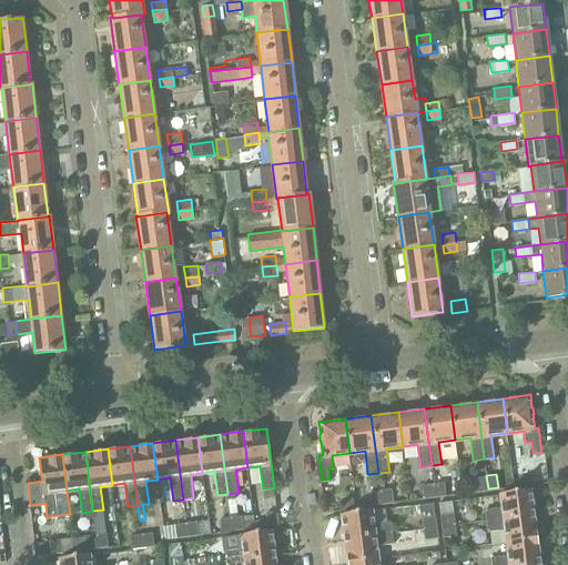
[(476,491),(488,488),(486,475),(474,477),(476,491)]
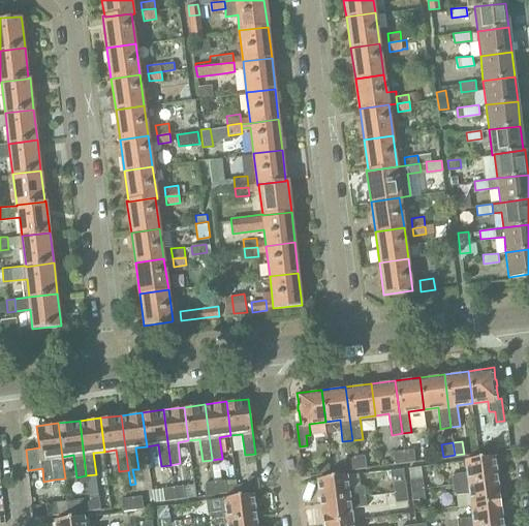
[(413,447),(404,450),(405,461),(414,460),(413,447)]
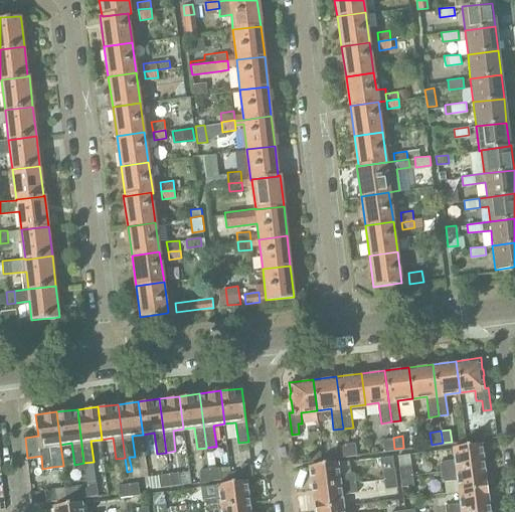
[(385,451),(394,449),(393,438),(383,439),(385,451)]
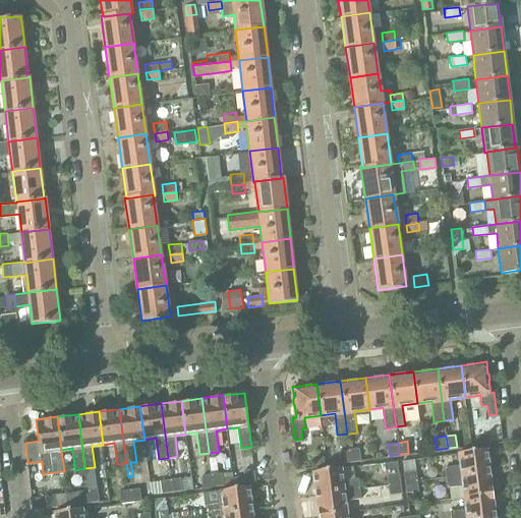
[(359,447),(349,449),(351,461),(361,459),(359,447)]
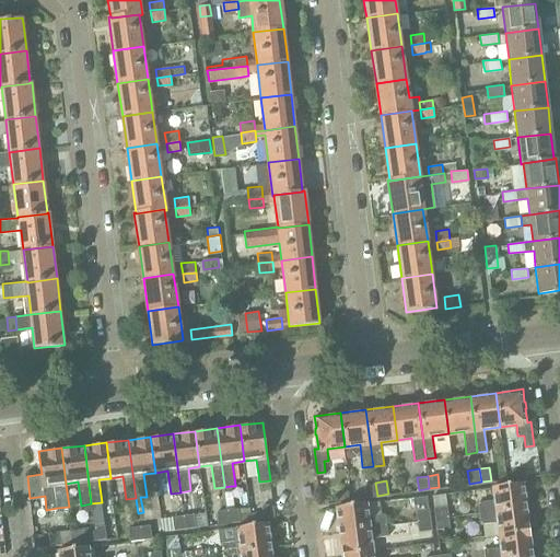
[(493,499),(477,501),(478,512),(527,506),(524,482),(492,486),(493,499)]
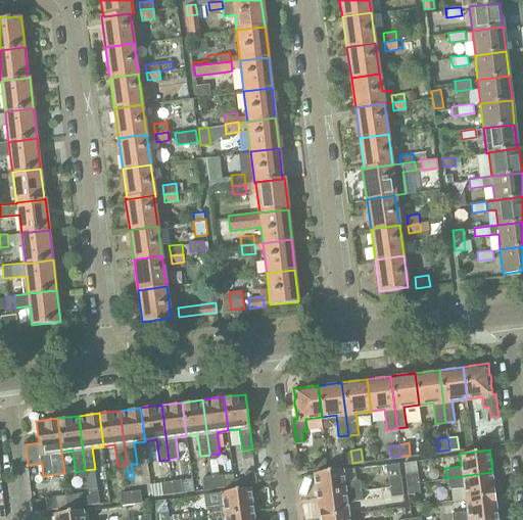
[(342,464),(352,463),(350,451),(340,452),(342,464)]
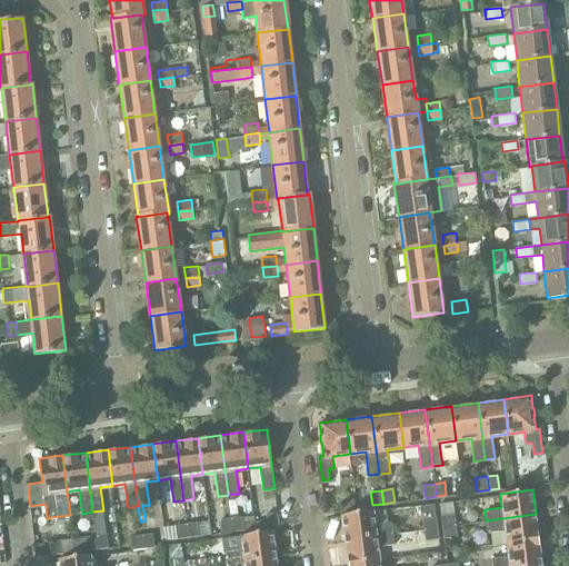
[(228,495),(229,505),(230,517),(231,517),(233,530),(245,529),(242,515),(238,516),(237,504),(235,494),(228,495)]
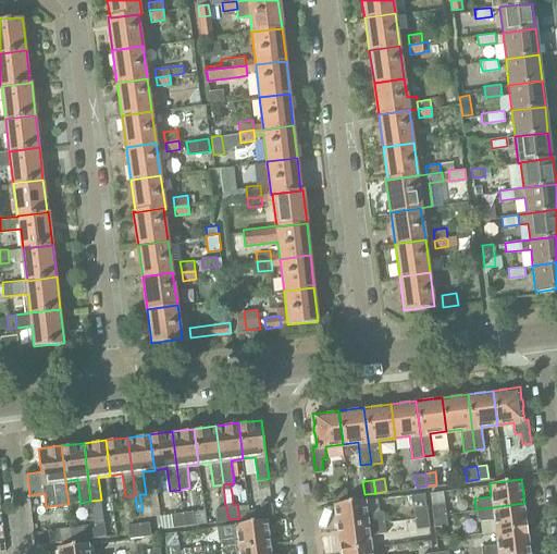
[(334,488),(336,499),(347,496),(346,487),(334,488)]
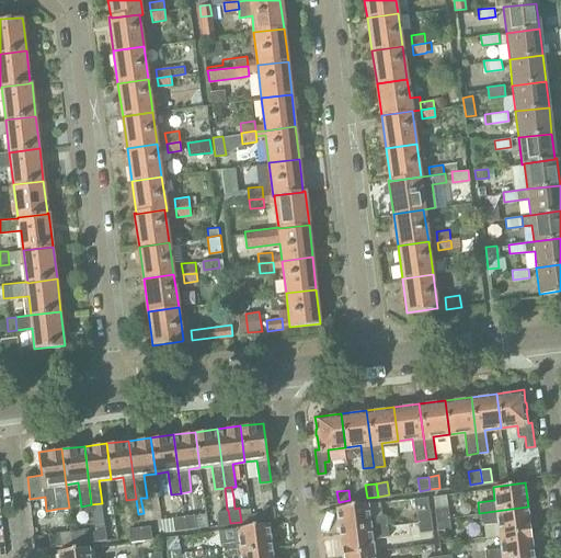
[(418,510),(419,521),(432,519),(428,494),(414,497),(415,510),(418,510)]
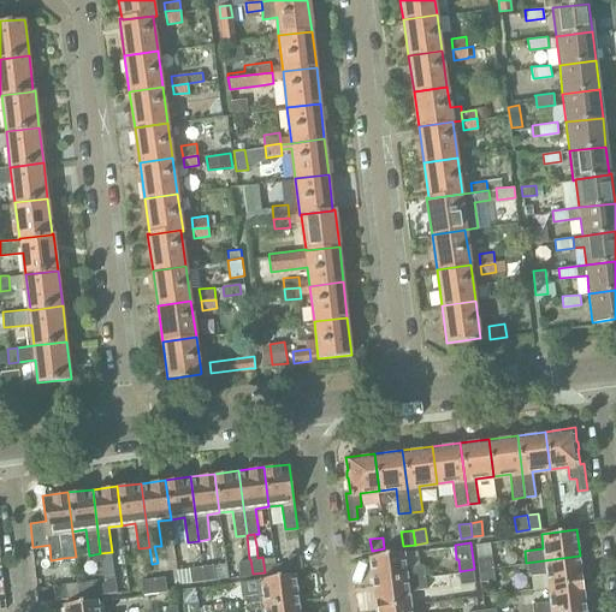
[(404,551),(369,556),(373,582),(425,575),(424,564),(407,565),(404,551)]
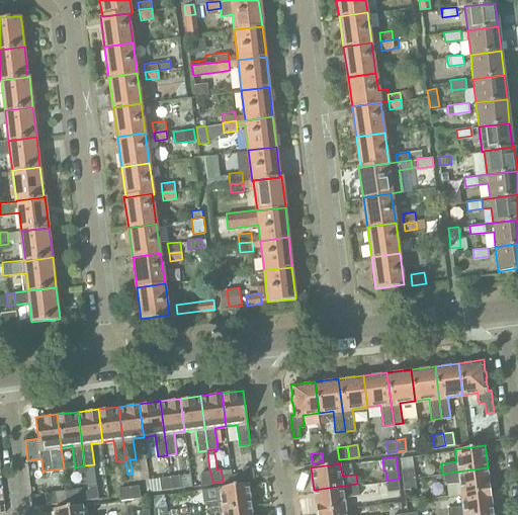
[(231,467),(233,480),(254,478),(252,464),(231,467)]
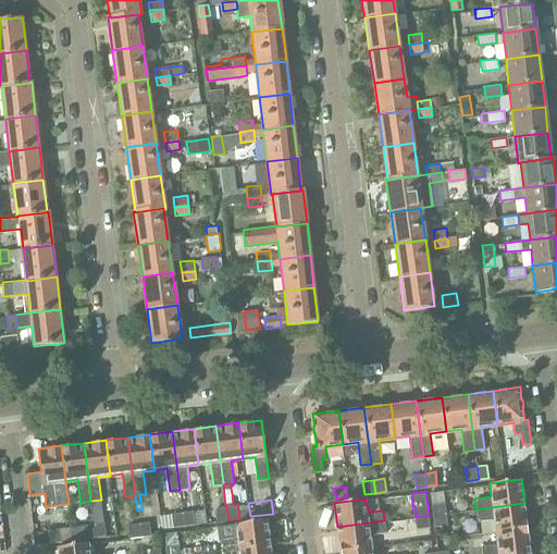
[(433,504),(434,515),(446,513),(445,503),(433,504)]
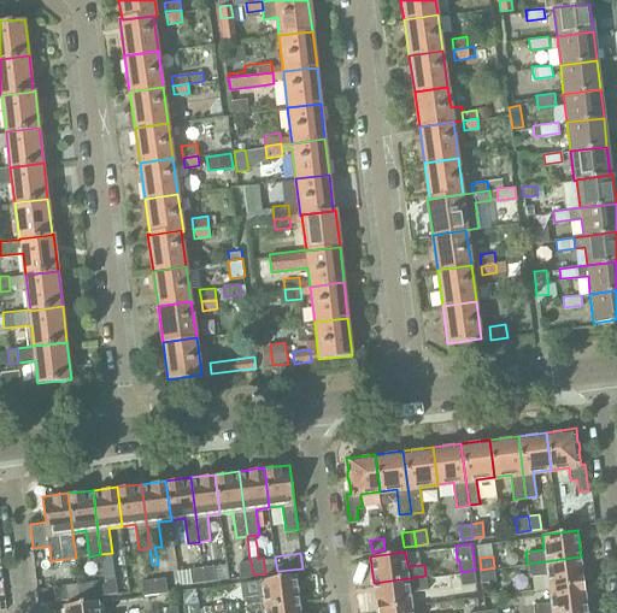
[(581,556),(527,564),(529,576),(547,573),(548,588),(585,583),(581,556)]
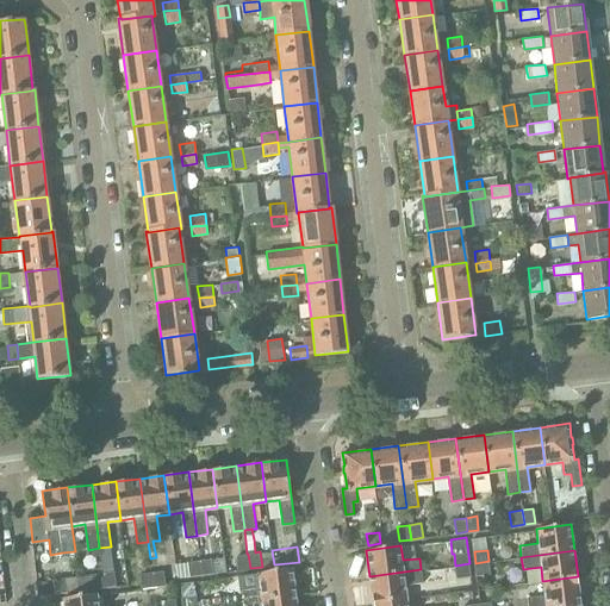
[(238,569),(250,568),(248,554),(247,554),(236,555),(238,569)]
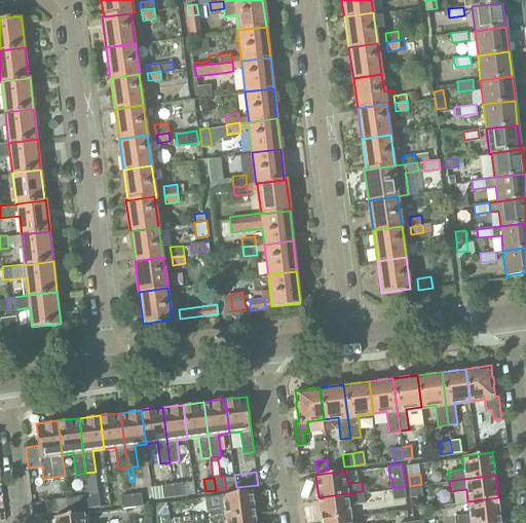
[(174,494),(183,493),(182,481),(172,483),(174,494)]
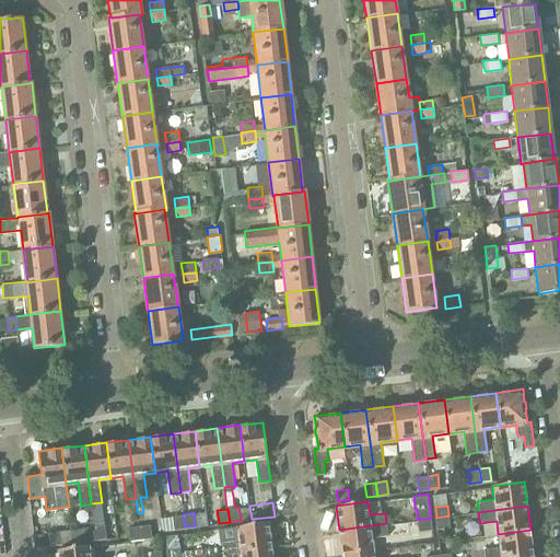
[(174,528),(185,526),(183,514),(173,515),(174,528)]
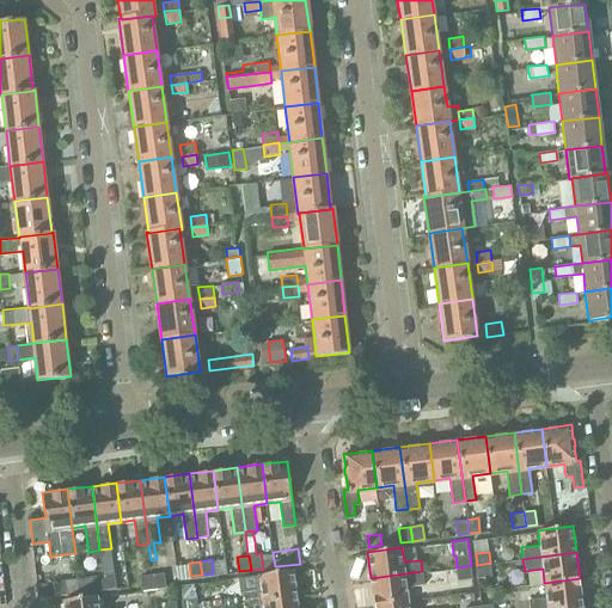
[(493,575),(490,563),(477,565),(478,576),(493,575)]
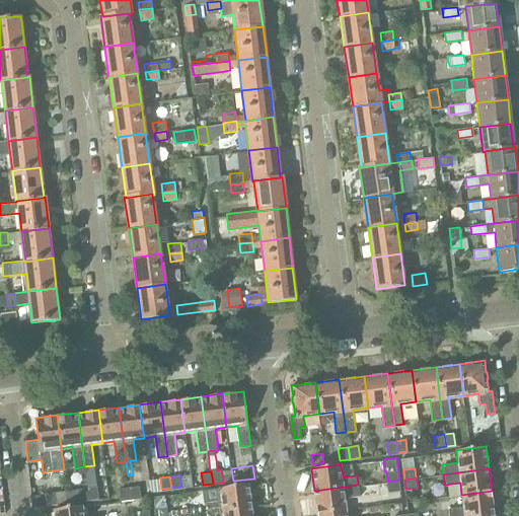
[(400,490),(399,480),(387,482),(388,491),(400,490)]
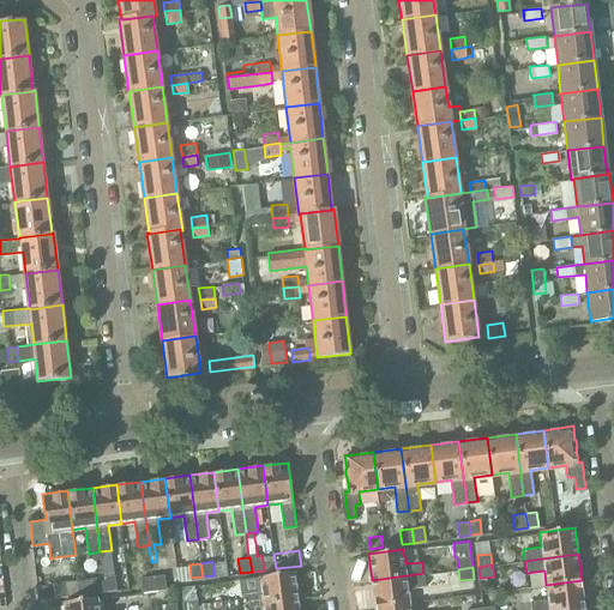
[(259,577),(240,579),(241,593),(244,593),(245,605),(299,598),(295,572),(259,577)]
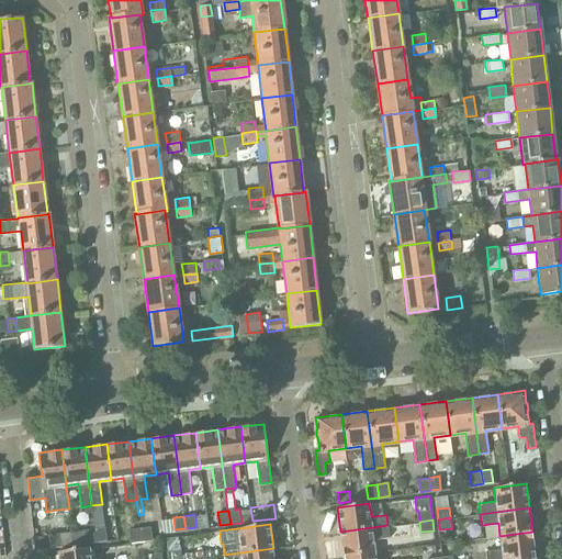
[(150,525),(139,526),(142,539),(153,538),(150,525)]
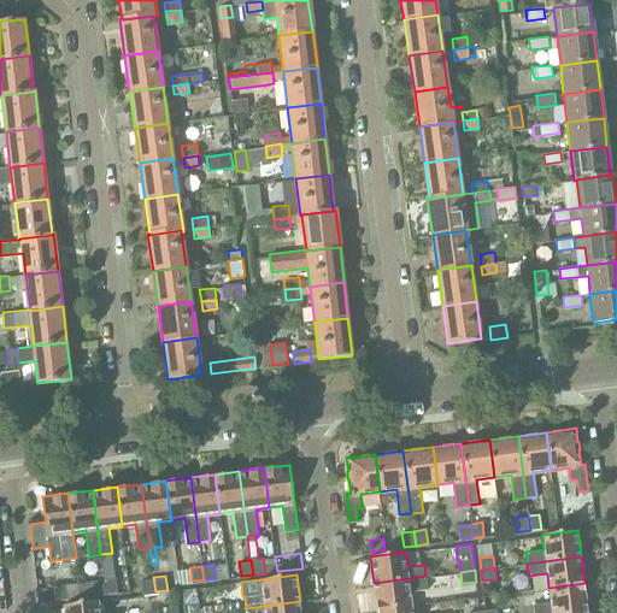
[(425,576),(374,583),(377,609),(412,605),(411,591),(427,589),(425,576)]
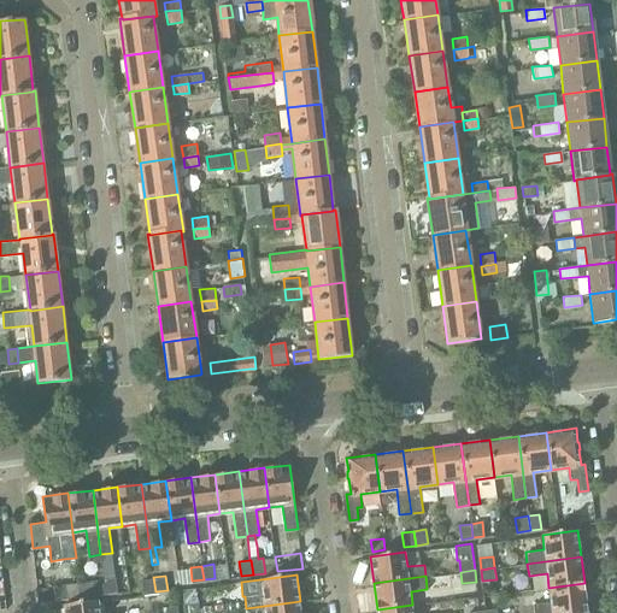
[(116,577),(104,578),(105,593),(117,591),(116,577)]
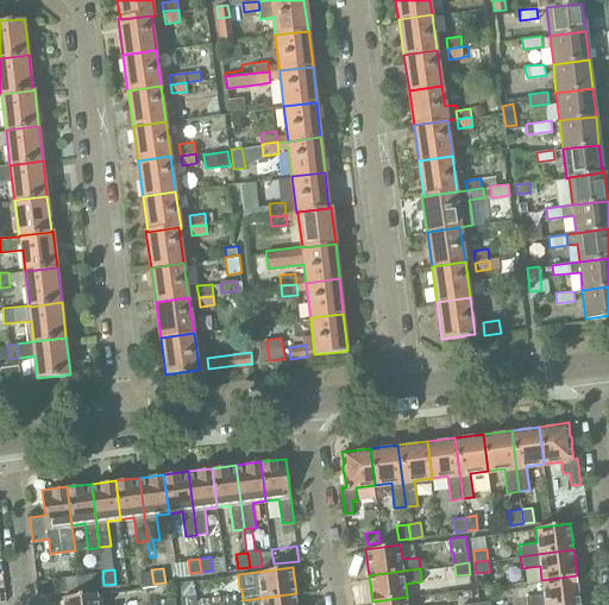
[(140,572),(142,580),(142,586),(154,584),(151,569),(140,572)]
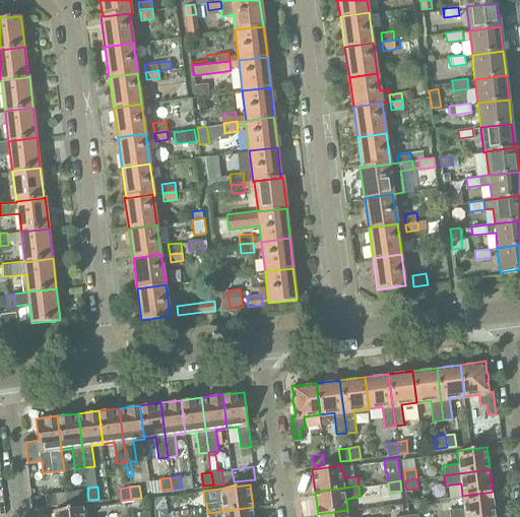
[(79,501),(88,500),(87,488),(77,489),(79,501)]
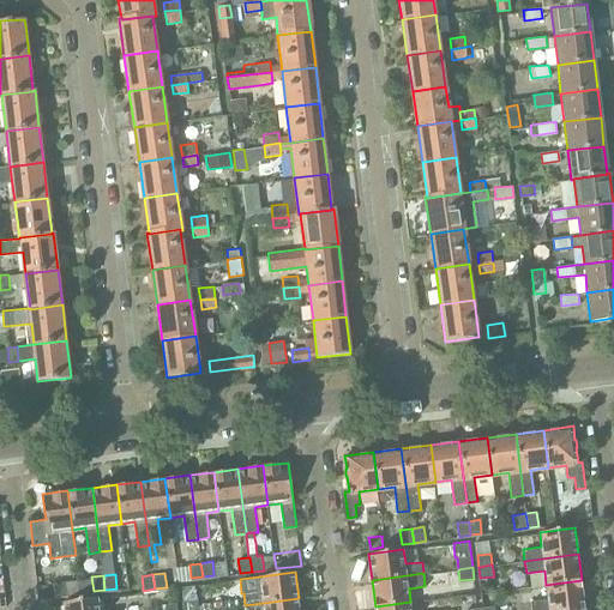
[(55,596),(67,595),(66,580),(54,581),(55,596)]
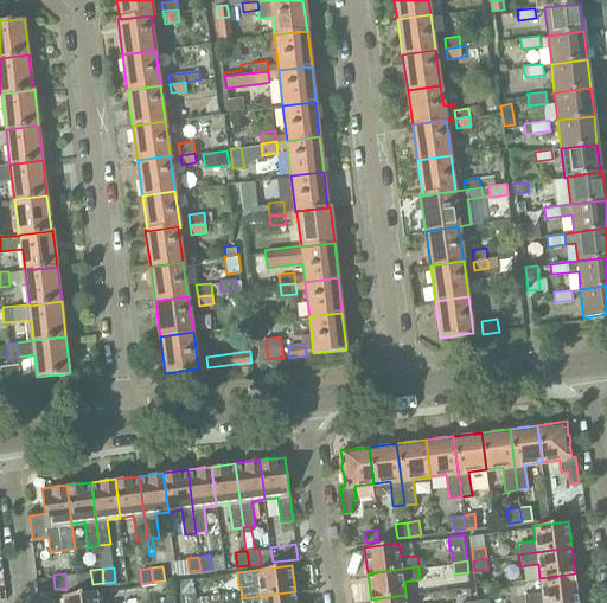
[(542,591),(524,594),(525,602),(542,602),(577,598),(575,573),(540,578),(542,591)]
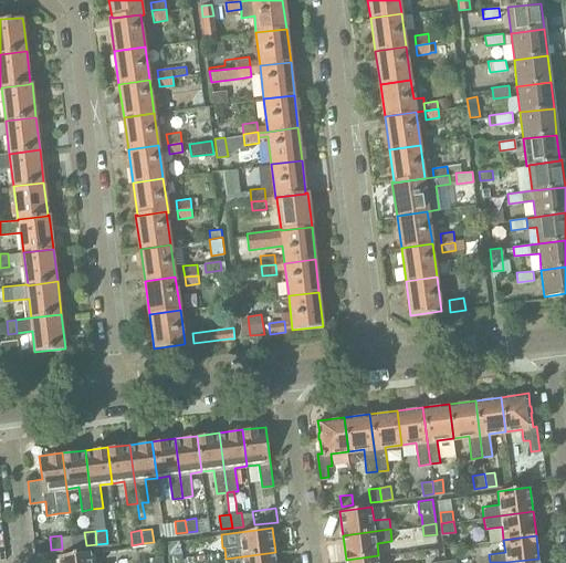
[(180,539),(167,541),(169,554),(181,552),(180,539)]
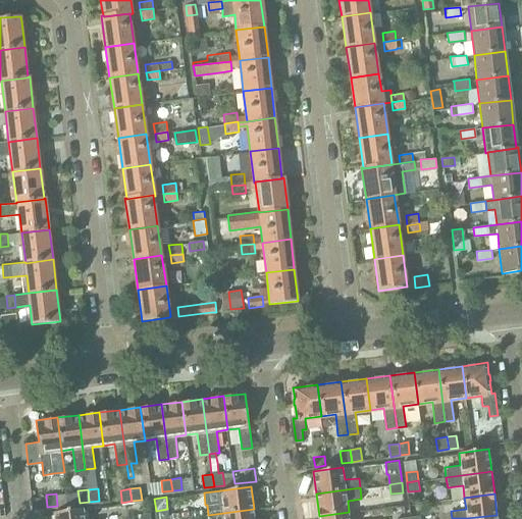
[(84,508),(54,511),(54,518),(100,518),(100,517),(86,518),(84,508)]
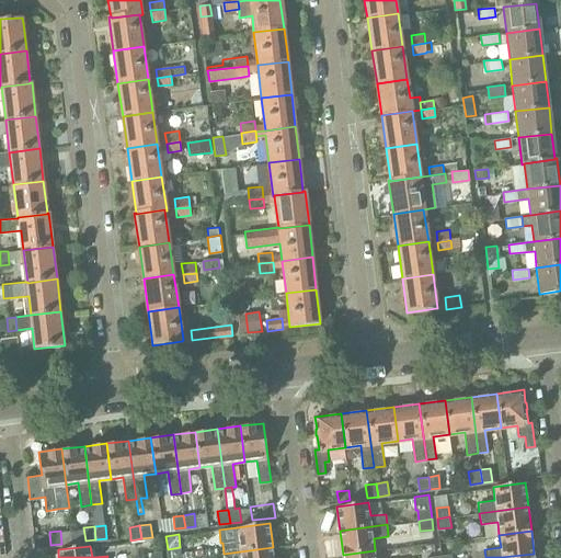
[(168,549),(168,557),(181,557),(180,547),(168,549)]
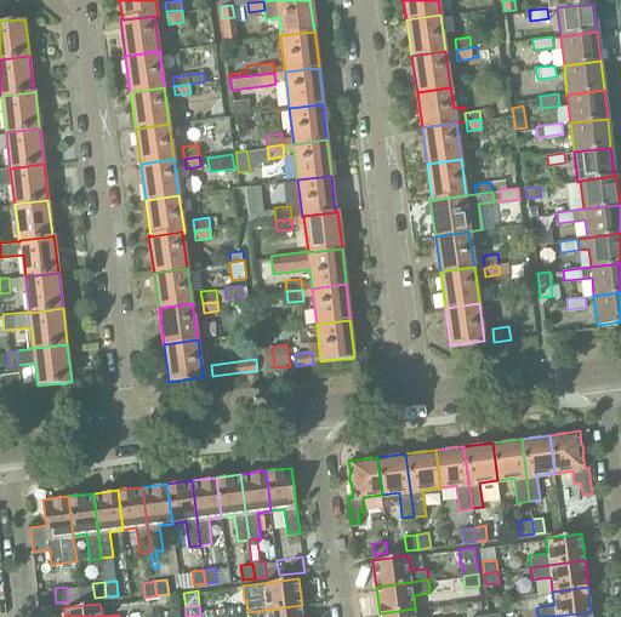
[(303,616),(302,605),(248,612),(249,616),(303,616)]
